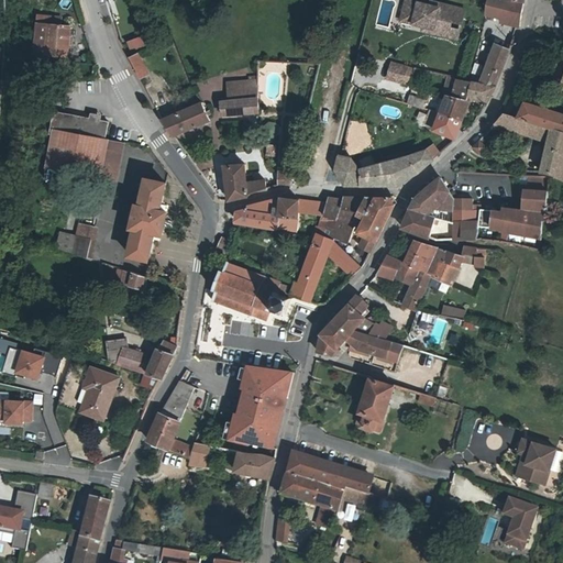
[(423,28),(435,30),(434,34),(455,39),(457,29),(452,28),(454,22),(463,24),(466,4),(446,0),(440,0),(439,7),(430,4),(430,1),(423,0),(405,0),(403,14),(416,17),(414,25),(423,28)]
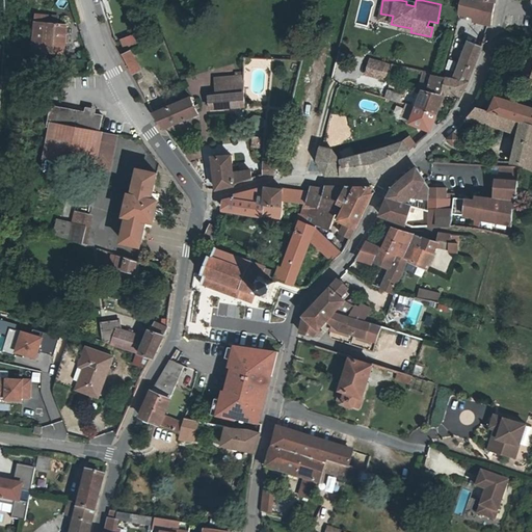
[(497,2),(486,0),(462,0),(460,10),(474,14),(473,17),(493,22),(494,20),(497,2)]
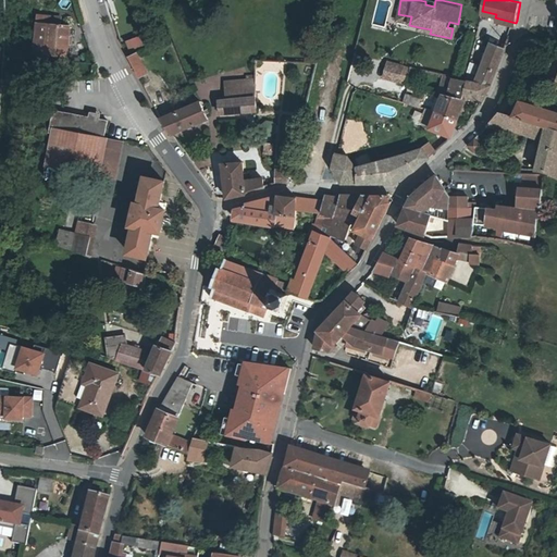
[(396,22),(409,25),(411,16),(398,14),(396,22)]
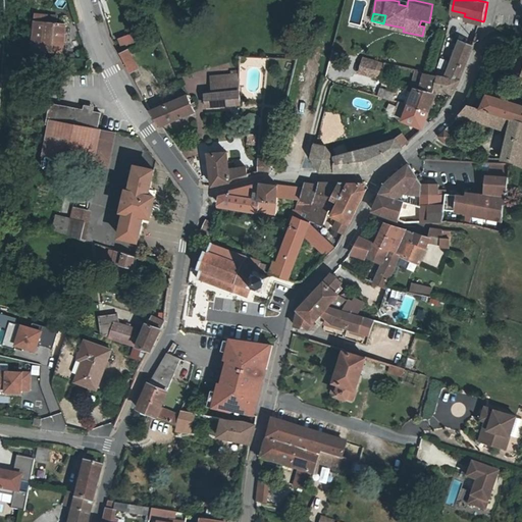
[(50,21),(61,22),(62,16),(41,14),(38,48),(47,49),(50,21)]
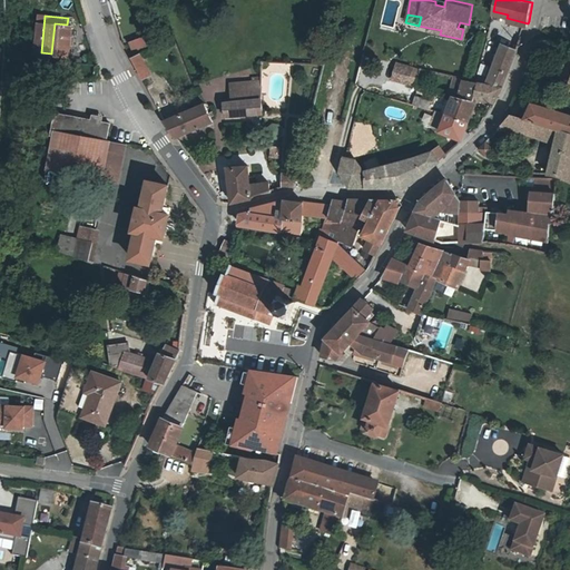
[(77,26),(67,25),(55,23),(51,53),(75,56),(77,26)]
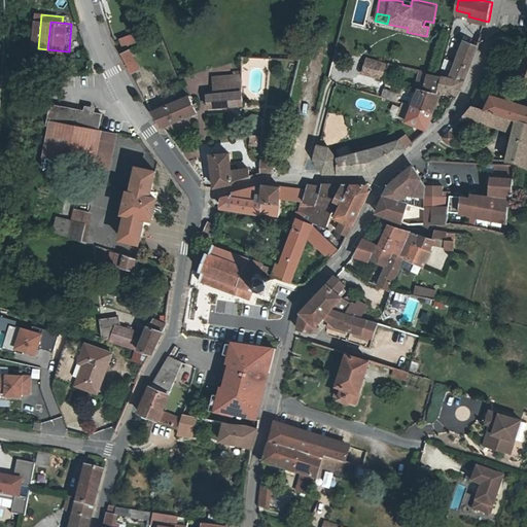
[(117,38),(120,47),(136,42),(132,33),(117,38)]
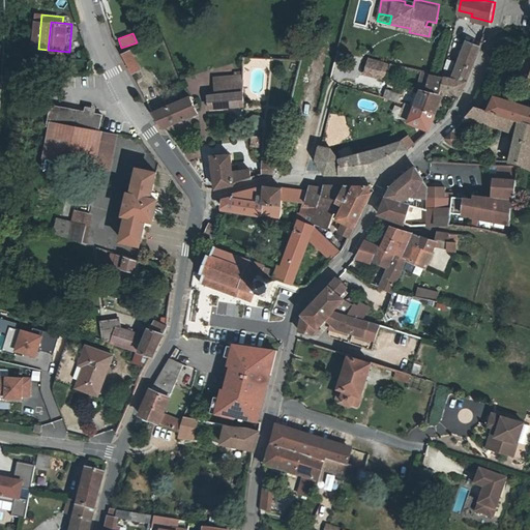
[(454,72),(453,78),(468,82),(471,77),(479,56),(482,48),(468,40),(457,74),(454,72)]
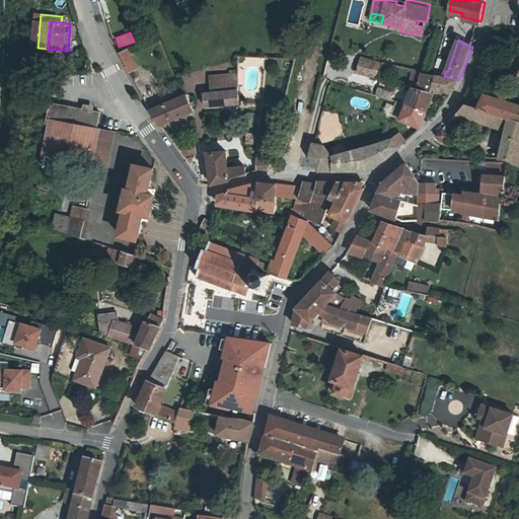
[(121,54),(132,73),(140,68),(129,49),(121,54)]
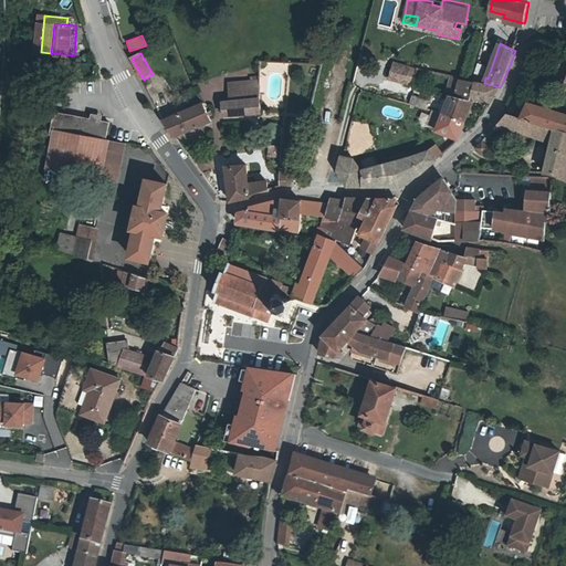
[(396,62),(390,79),(407,83),(411,66),(396,62)]
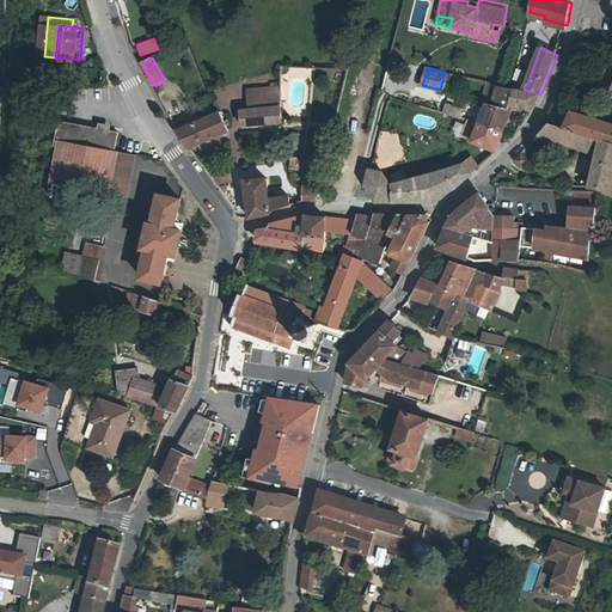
[(475,79),(453,74),(451,80),(450,87),(471,91),(475,79)]
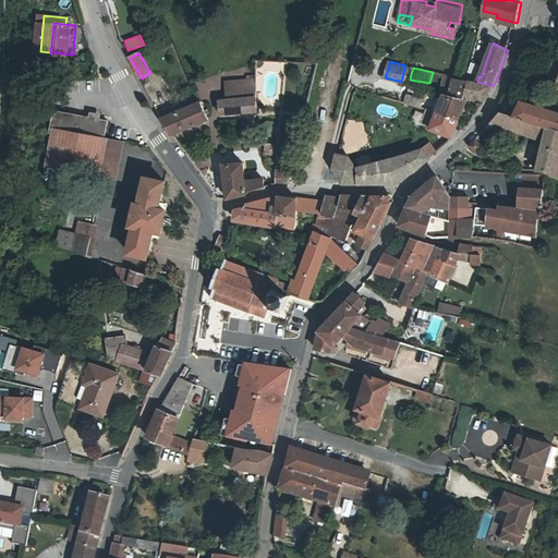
[(458,77),(449,75),(447,83),(456,85),(458,77)]
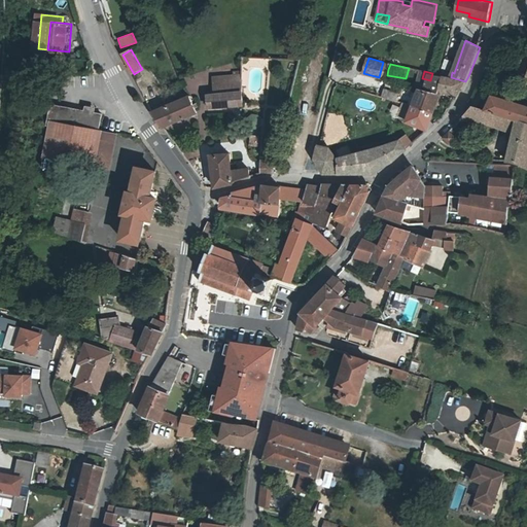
[(426,91),(440,94),(441,92),(446,76),(432,73),(430,80),(426,91)]
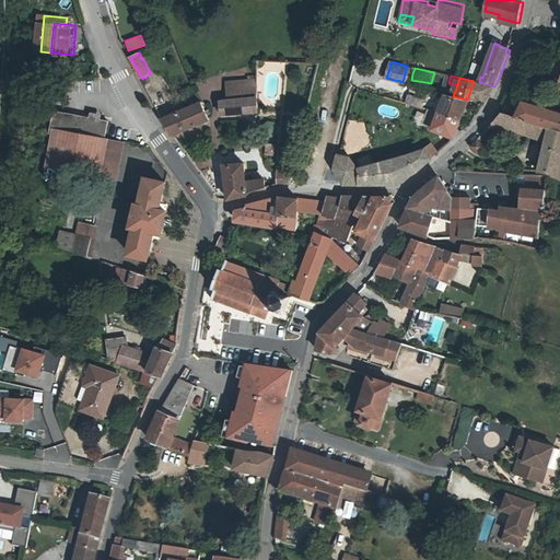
[(453,96),(457,85),(448,83),(442,81),(440,93),(446,95),(453,96)]
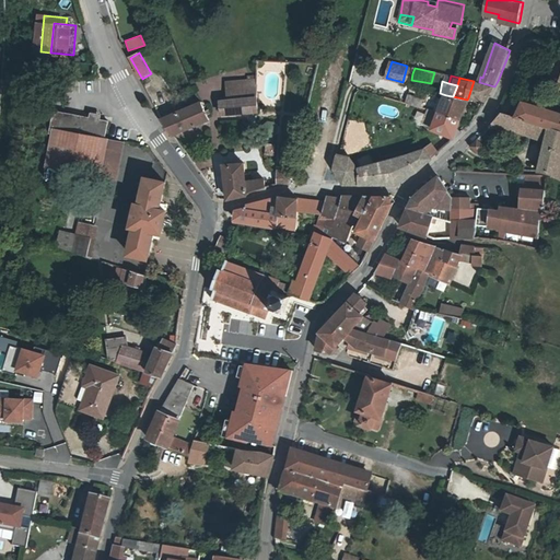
[(487,102),(494,86),(479,82),(474,81),(468,97),(487,102)]
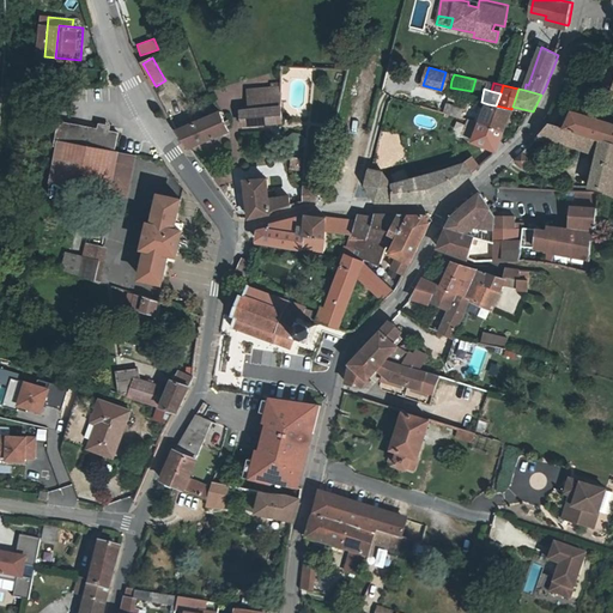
[(250,99),(252,113),(281,109),(280,96),(250,99)]
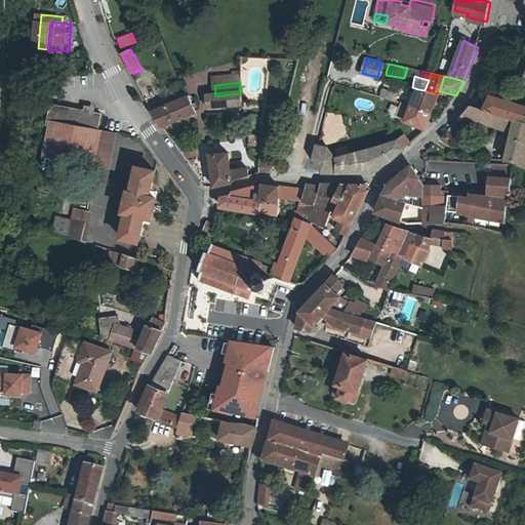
[(378,96),(392,98),(394,91),(380,88),(378,96)]
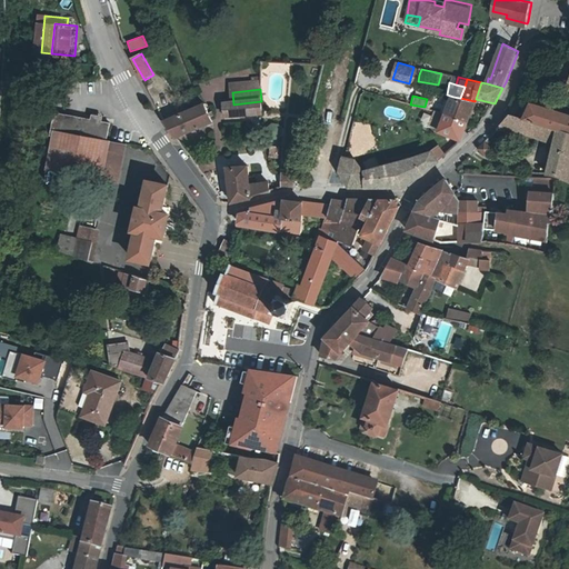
[(447,115),(468,120),(475,101),(460,98),(453,97),(447,115)]
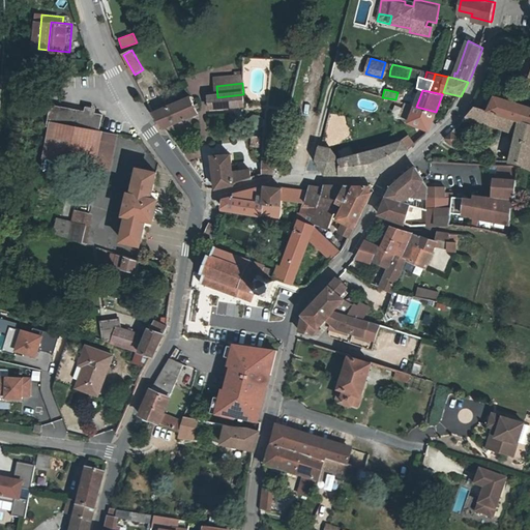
[(217,97),(209,98),(211,110),(248,107),(249,94),(243,94),(217,97)]
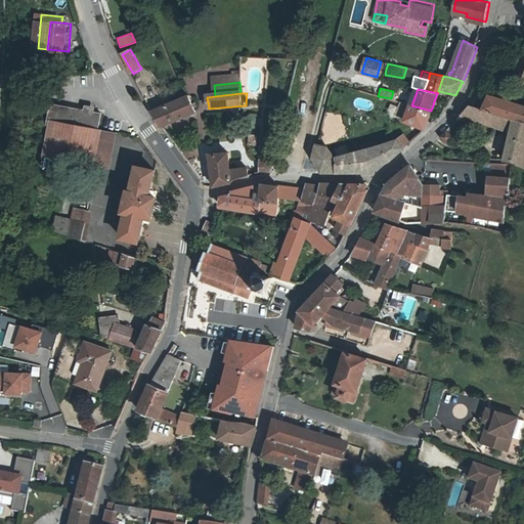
[(520,121),(523,121),(523,102),(497,95),(490,112),(506,116),(520,121)]
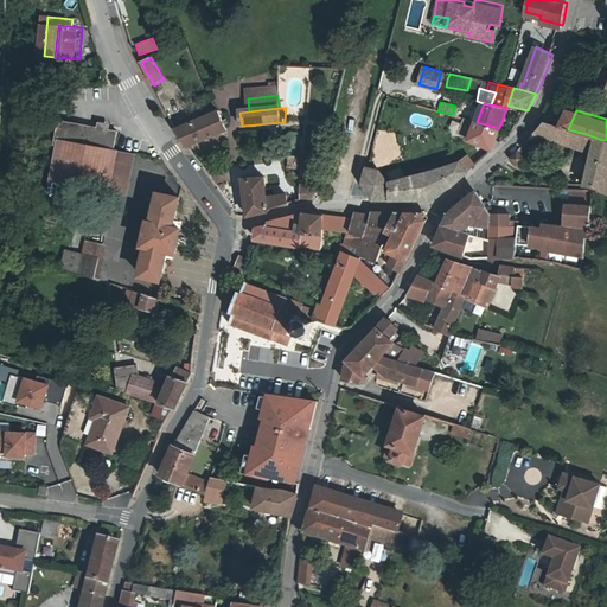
[(189,148),(228,132),(218,112),(177,131),(189,148)]
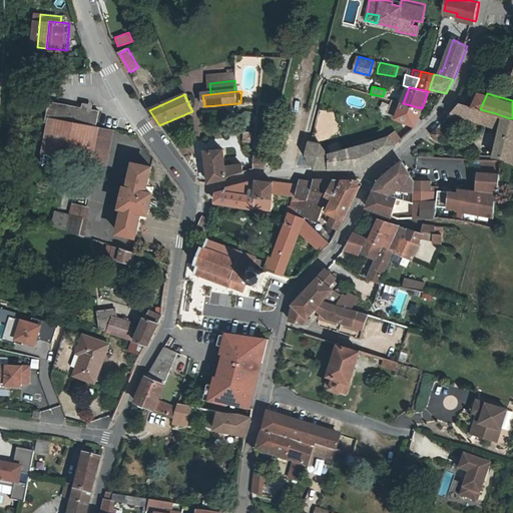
[(50,114),(94,125),(95,123),(97,110),(52,102),(50,114)]
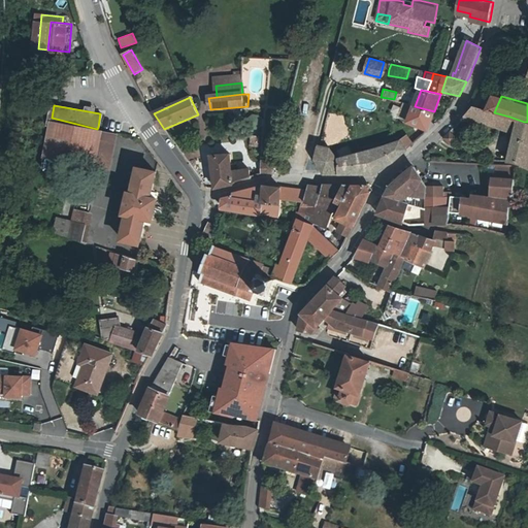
[(428,129),(434,111),(415,106),(409,122),(428,129)]
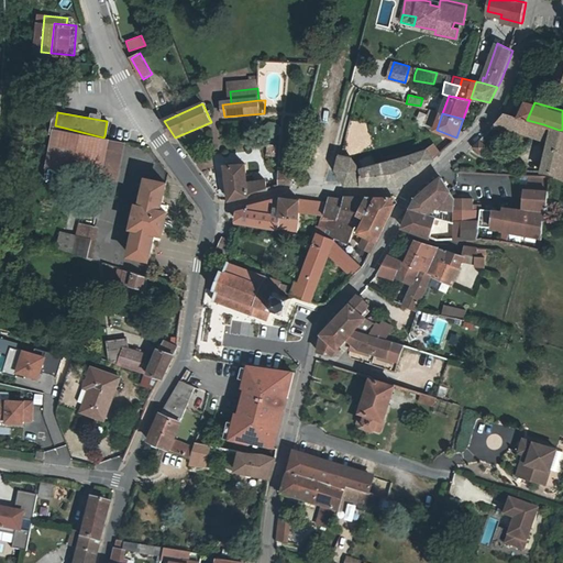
[(539,139),(543,124),(527,120),(509,114),(497,127),(539,139)]
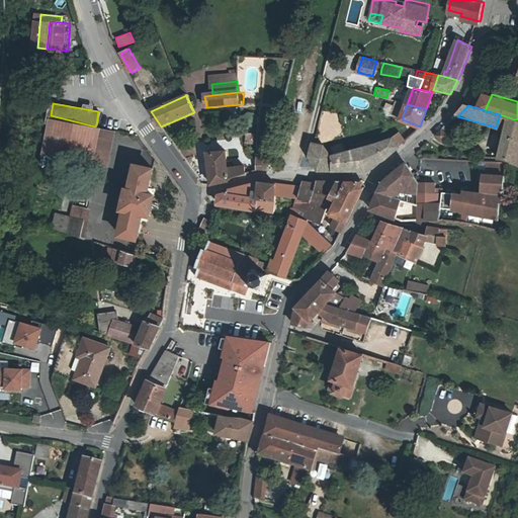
[(247,125),(256,125),(256,112),(247,112),(247,125)]
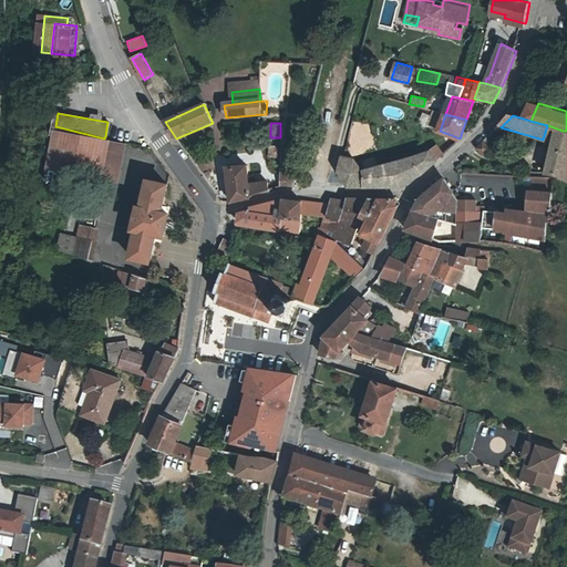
[(563,131),(547,125),(543,140),(559,144),(563,131)]
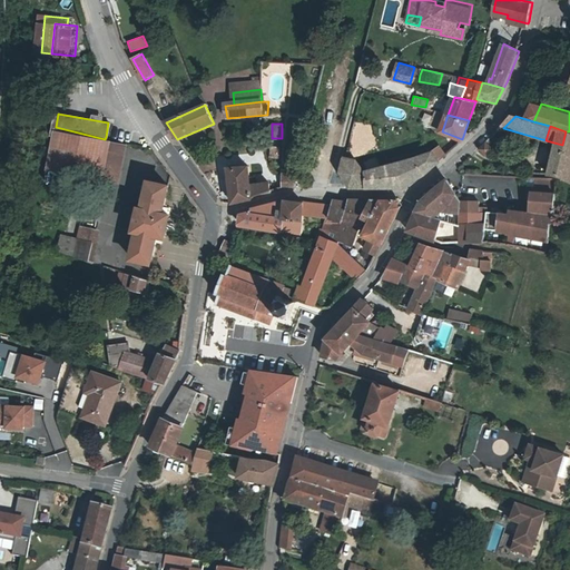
[(47,168),(101,180),(109,144),(109,141),(105,139),(56,127),(47,168)]
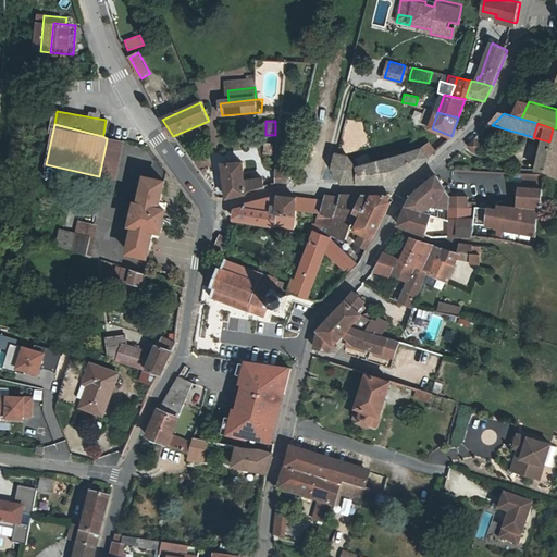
[(556,128),(553,128),(549,141),(541,173),(546,174),(551,174),(556,178),(556,128)]
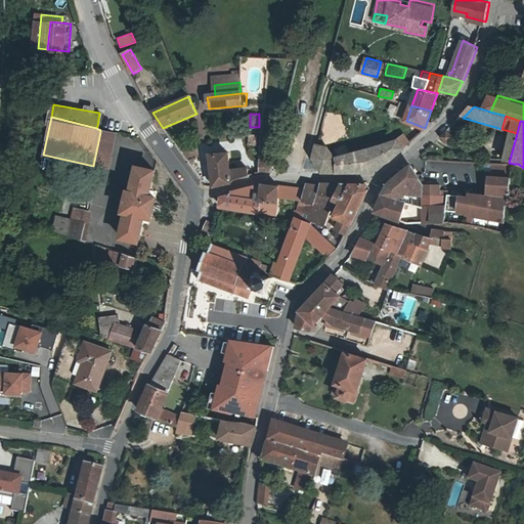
[(445,143),(452,135),(444,129),(437,137),(445,143)]
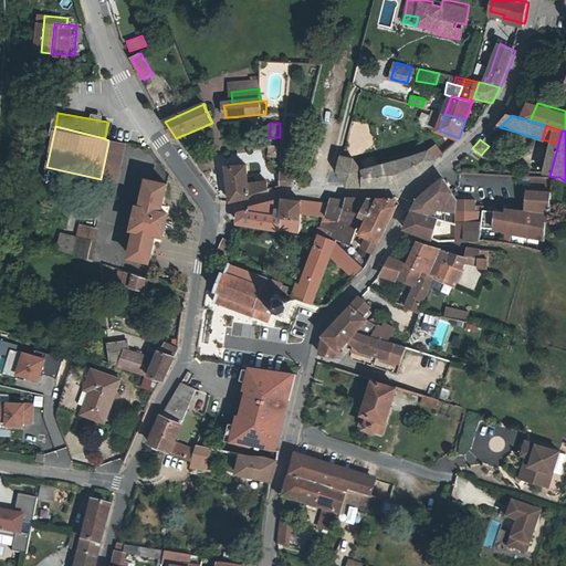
[(108,143),(101,179),(116,182),(124,146),(108,143)]
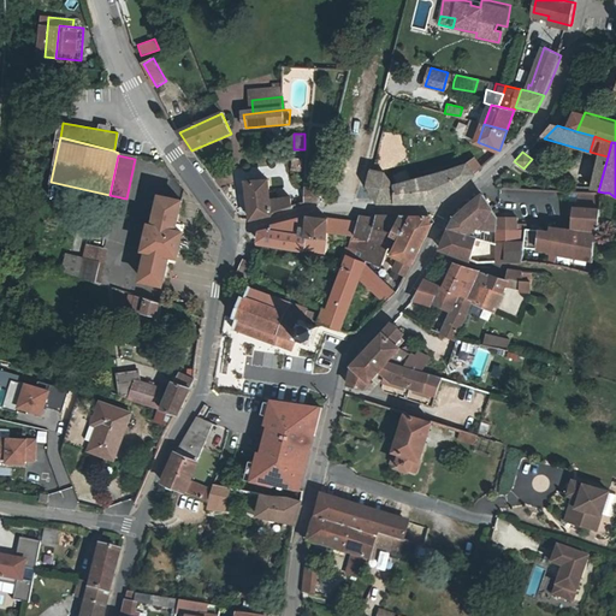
[(484,159),(462,171),(467,179),(487,164),(484,159)]
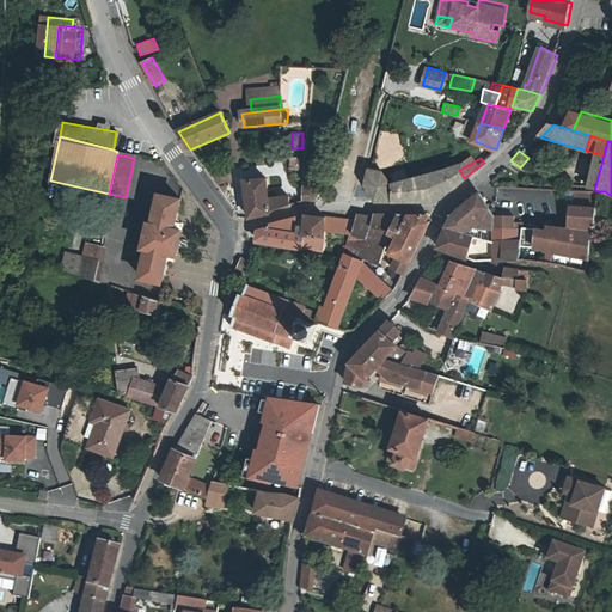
[(421,204),(464,178),(459,170),(422,176),(398,184),(397,204),(421,204)]
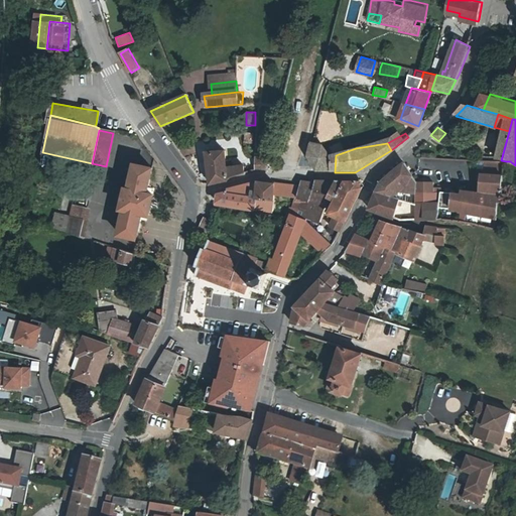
[(335,172),(336,155),(323,145),(313,144),(309,160),(317,166),(323,171),(335,172)]
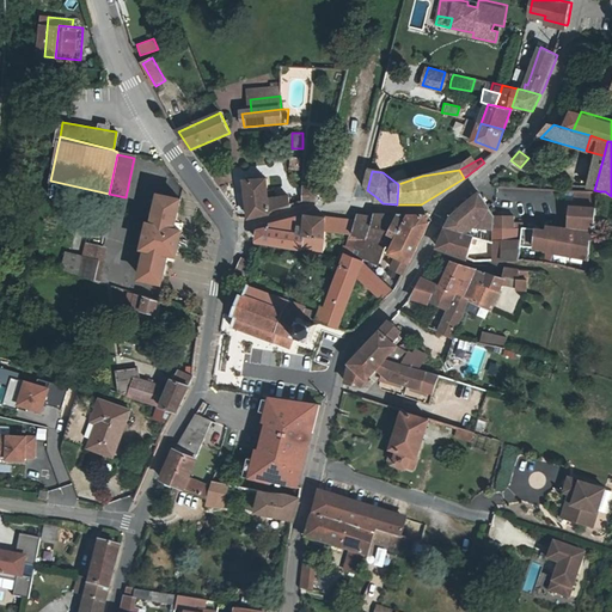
[(293,208),(289,199),(269,200),(268,179),(248,181),(250,220),(250,221),(254,220),(271,215),(270,213),(293,208)]
